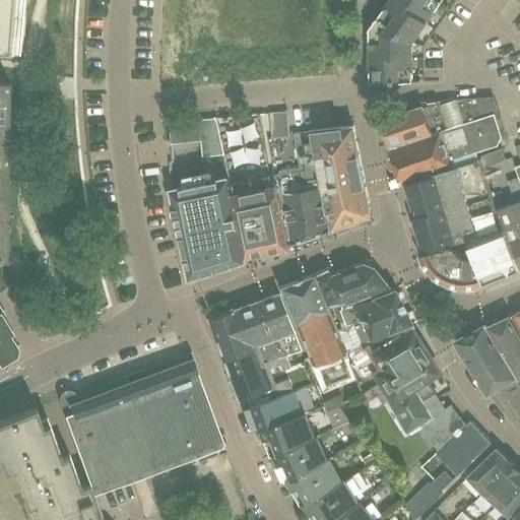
[(0,0),(0,51),(12,52),(15,0),(0,0)]
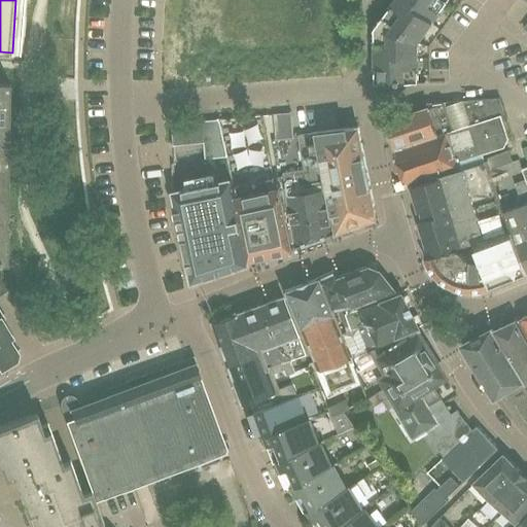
[(0,265),(1,265),(1,264),(8,264),(8,229),(7,229),(7,218),(8,218),(9,82),(0,82),(0,265)]
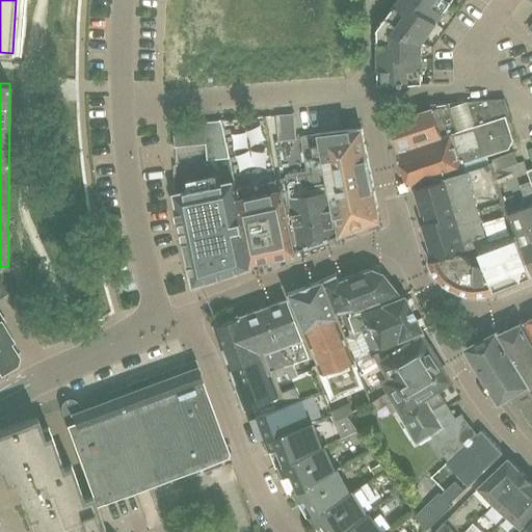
[(398,151),(506,115),(510,114),(505,98),(503,98),(431,104),(431,109),(391,122),(398,151)]
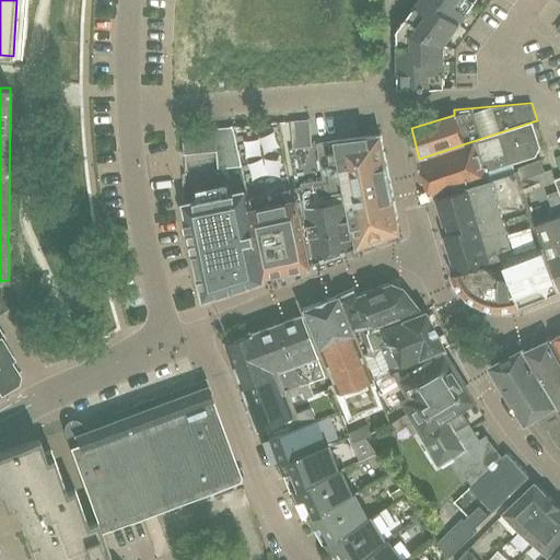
[(313,147),(312,143),(311,119),(293,121),(294,149),(313,147)]
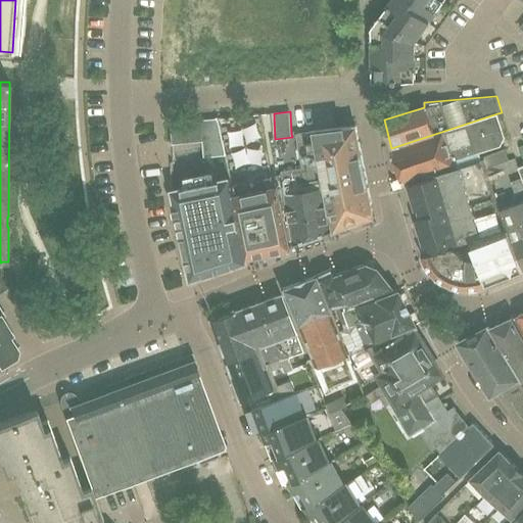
[(506,138),(497,113),(391,148),(405,185),(455,165),(453,161),(501,147),(506,138)]
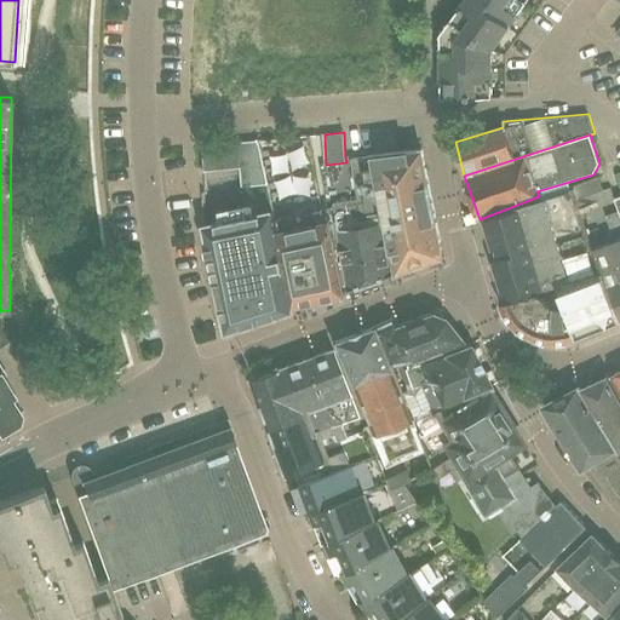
[(267,183),(257,142),(239,143),(242,185),(267,183)]
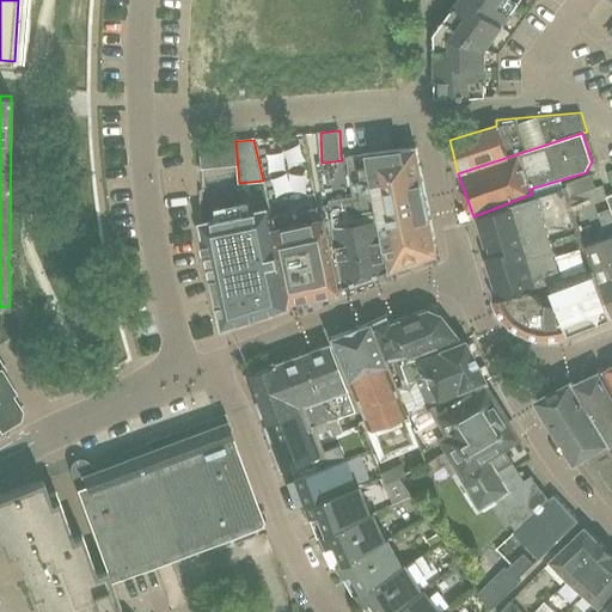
[(439,255),(417,148),(416,148),(369,154),(392,271),(439,255)]
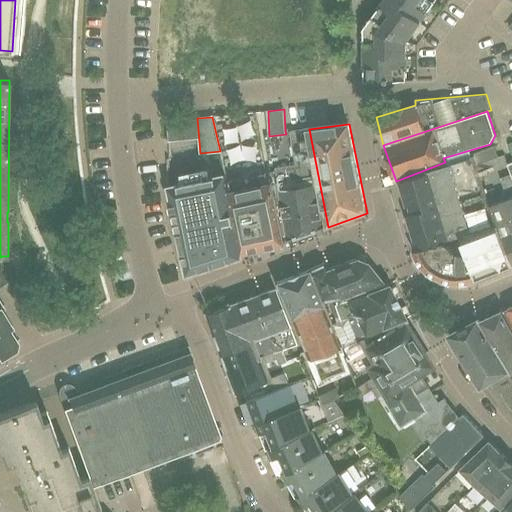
[(328,227),(309,129),(302,130),(290,132),(296,164),(276,168),(278,184),(288,241),(328,227)]
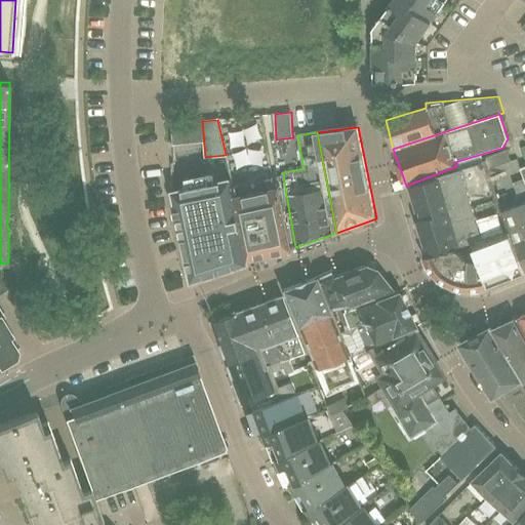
[(496,194),(489,169),(511,161),(507,150),(486,157),(486,159),(461,167),(461,168),(437,176),(438,177),(410,186),(411,192),(416,190),(425,216),(496,194)]
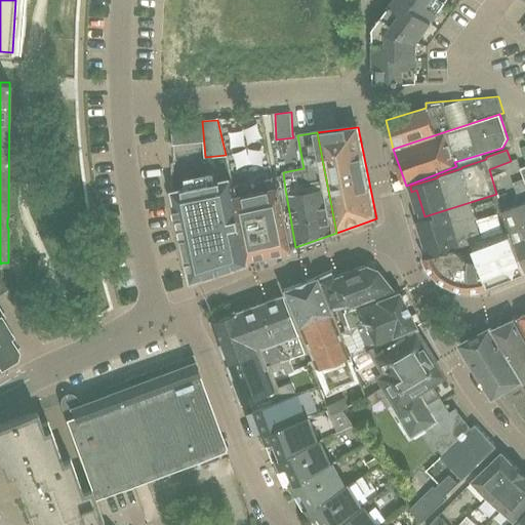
[(524,167),(521,169),(524,178),(524,180),(524,202),(521,204),(503,210),(511,230),(524,269),(524,167)]
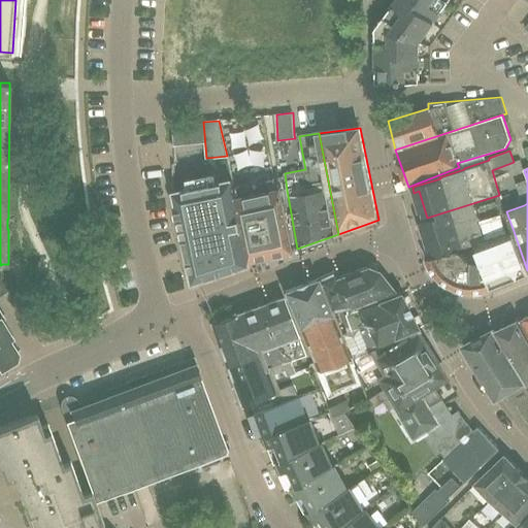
[(295,251),(282,189),(277,189),(274,178),(235,187),(251,260),(295,251)]
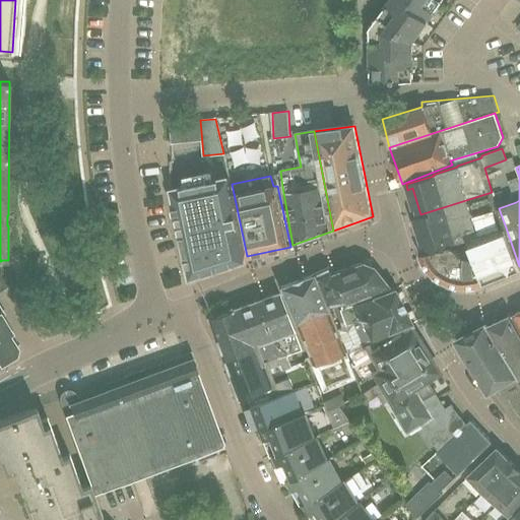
[(247,256),(232,184),(231,177),(171,191),(174,213),(190,279),(192,281),(247,261),(246,256),(247,256)]
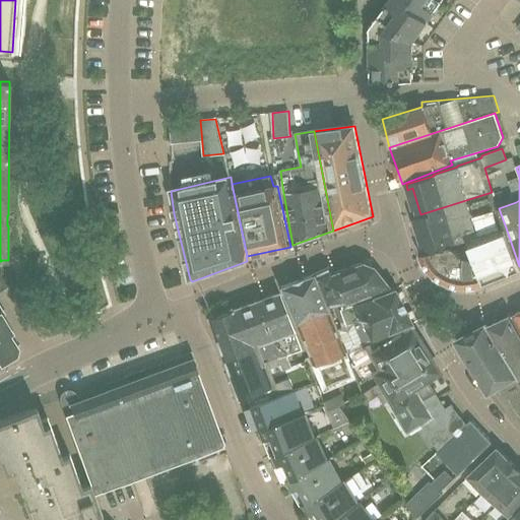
[(519,200),(519,179),(519,177),(508,182),(516,202),(519,200)]
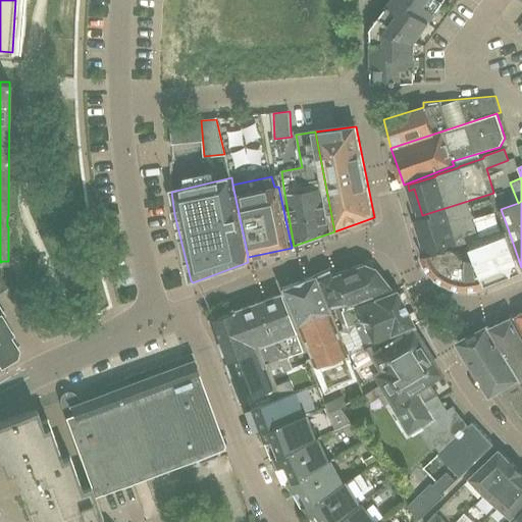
[(508,228),(501,209),(500,210),(493,193),(422,215),(417,217),(426,246),(421,248),(423,255),(471,240),(508,228)]
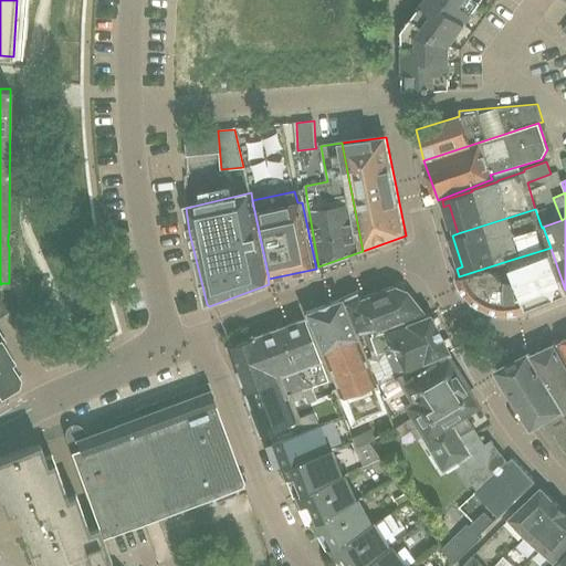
[(565,293),(565,290),(551,248),(511,260),(515,273),(526,310),(565,293)]
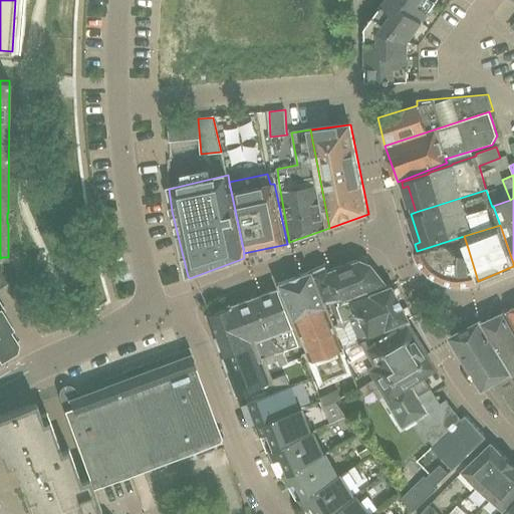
[(478,281),(468,248),(450,241),(417,252),(419,258),(425,267),(429,271),(437,277),(445,280),(455,283),(460,284),(472,283),(478,281)]
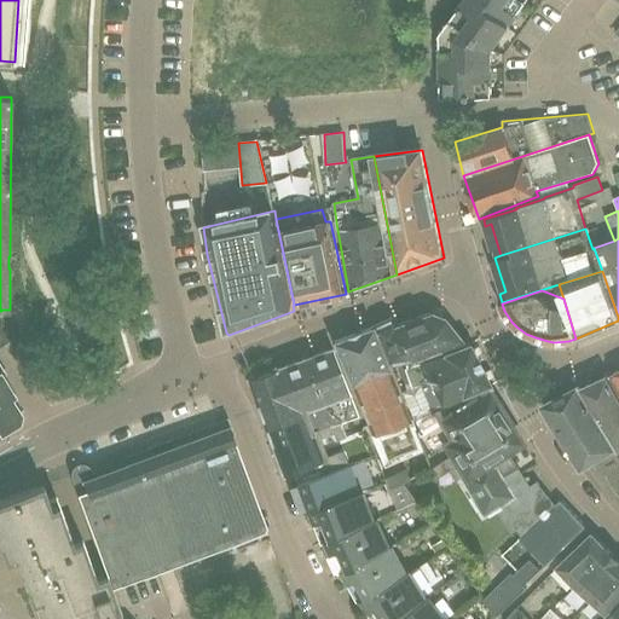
[(462,340),(444,318),(431,312),(395,325),(410,360),(411,360),(462,340)]
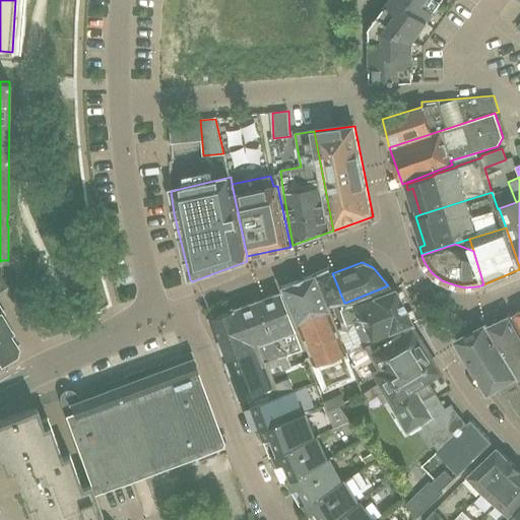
[(343,353),(325,306),(344,303),(332,273),(330,267),(306,277),(281,286),(283,293),(323,389),(336,383),(351,376),(345,359),(343,353)]
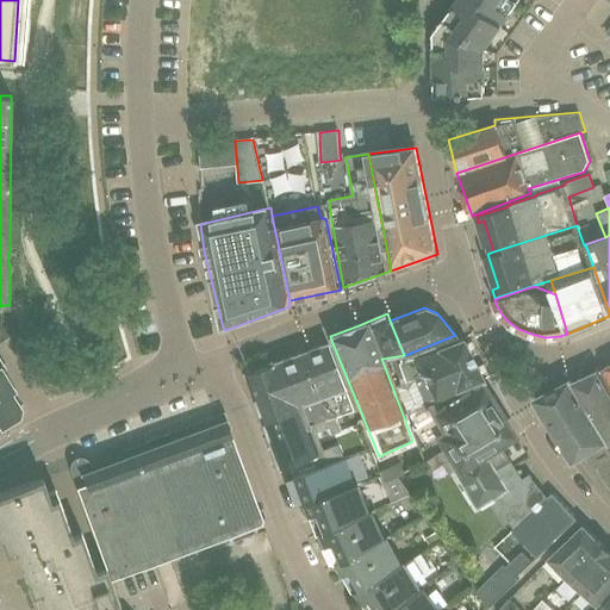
[(0,424),(17,415),(18,408),(8,391),(12,388),(0,368),(0,367),(4,366),(0,360),(0,341),(8,337),(0,323),(0,424)]
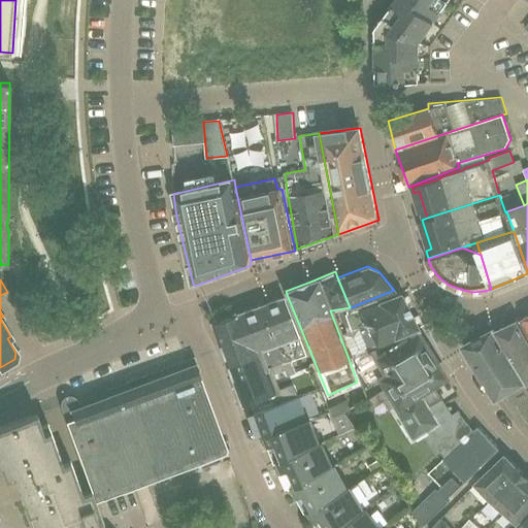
[(419,329),(400,293),(397,294),(345,315),(352,331),(344,334),(353,356),(368,350),(367,349),(395,337),(396,337),(415,330),(419,329)]
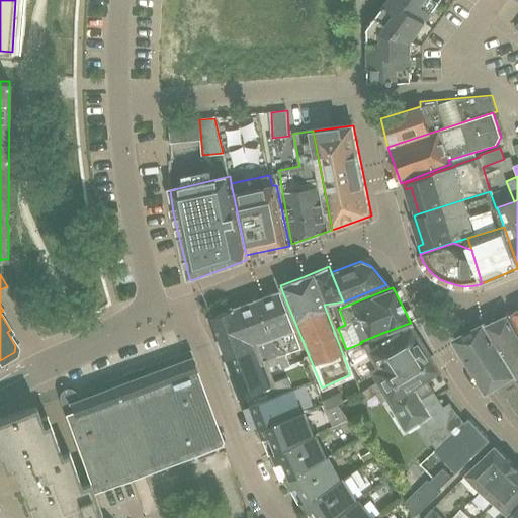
[(277,358),(286,355),(299,350),(278,292),(256,300),(269,338),(277,358)]
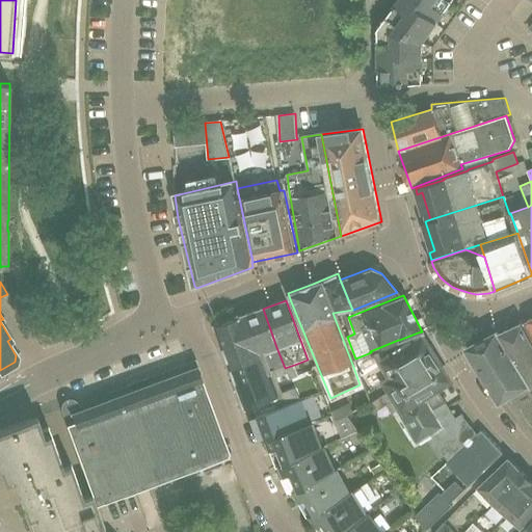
[(287,373),(285,368),(276,347),(263,309),(214,326),(230,368),(250,360),(256,376),(268,371),(271,379),(287,373)]
